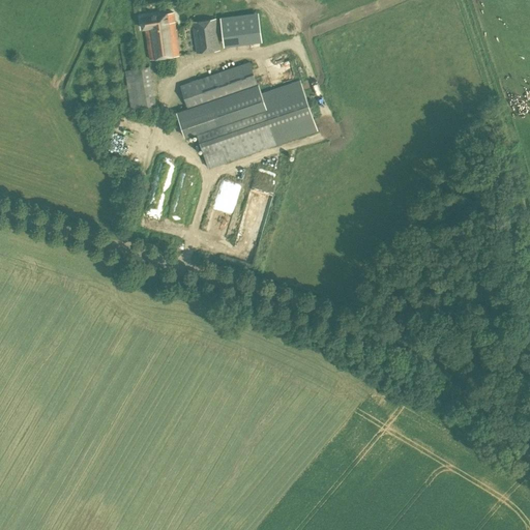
[(261,51),(261,10),(235,10),(235,50),(261,51)]
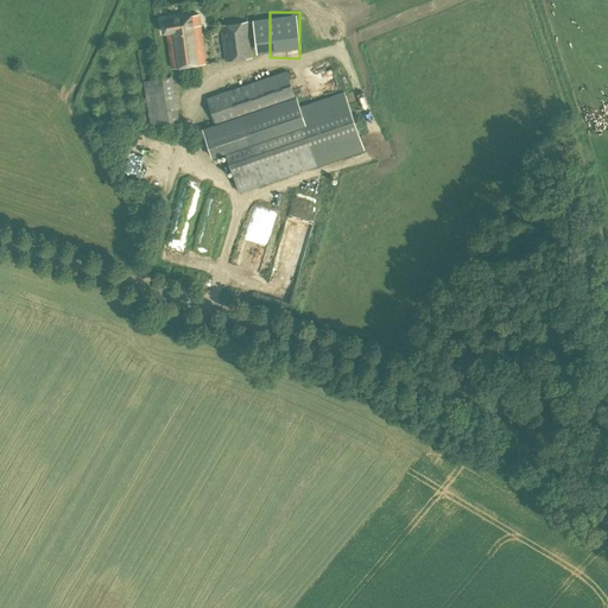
[(206,64),(198,16),(162,20),(164,33),(166,32),(171,69),(206,64)]
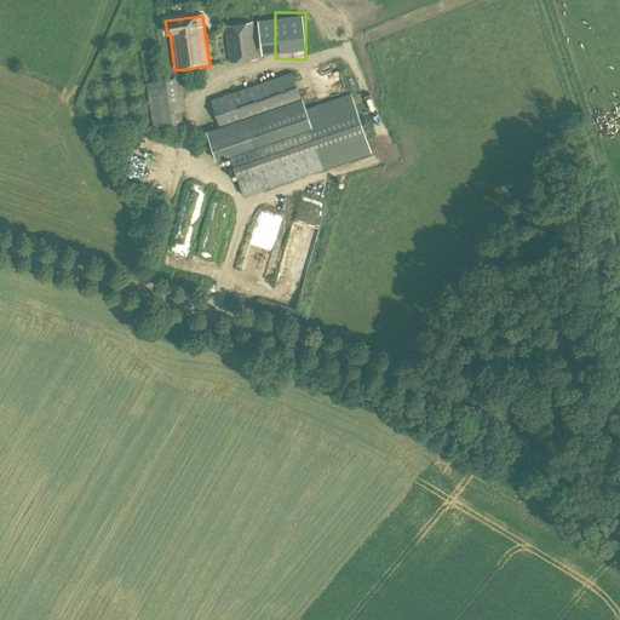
[(229,62),(258,58),(253,22),(225,26),(229,62)]
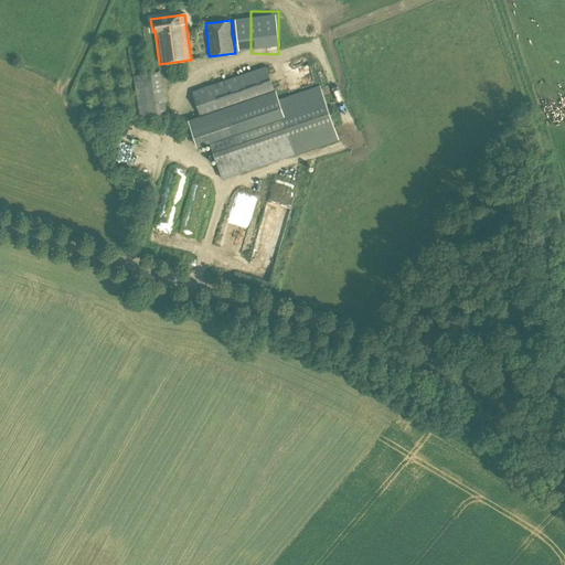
[(201,117),(275,92),(266,66),(192,91),(201,115),(201,117)]
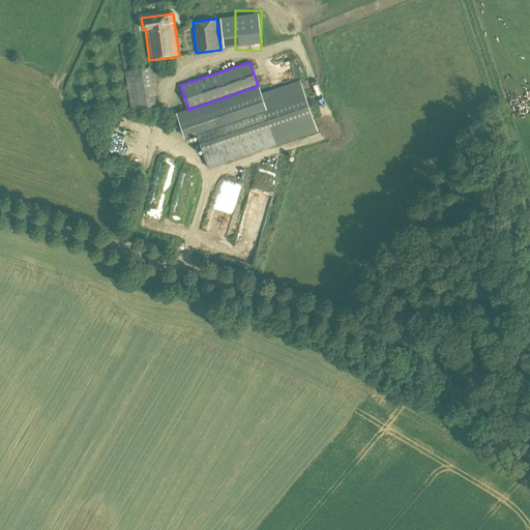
[(131,111),(155,107),(149,67),(125,70),(131,111)]
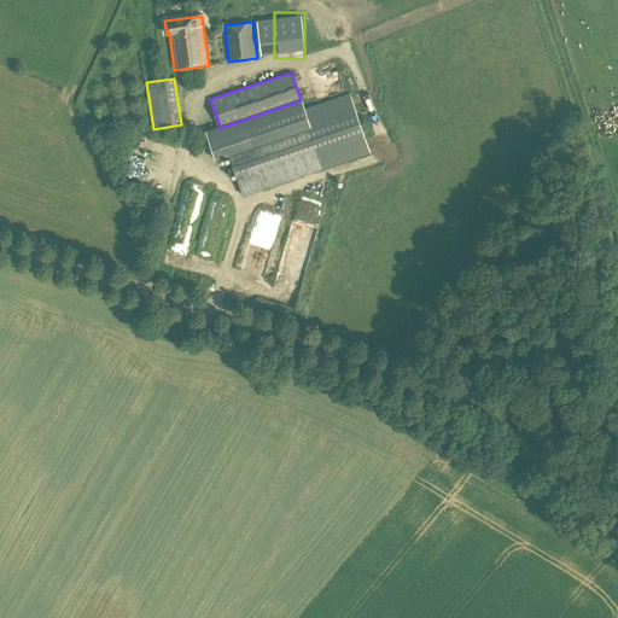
[(320,100),(332,98),(331,89),(319,92),(320,100)]
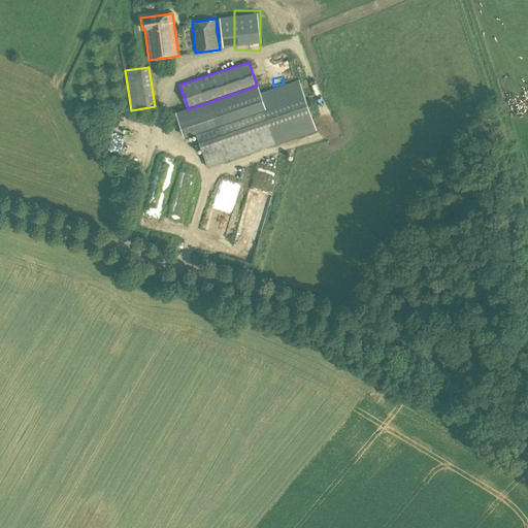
[(260,93),(257,86),(188,109),(188,107),(186,108),(175,111),(183,132),(185,137),(196,133),(207,167),(277,143),(309,132),(317,130),(299,79),(260,93)]
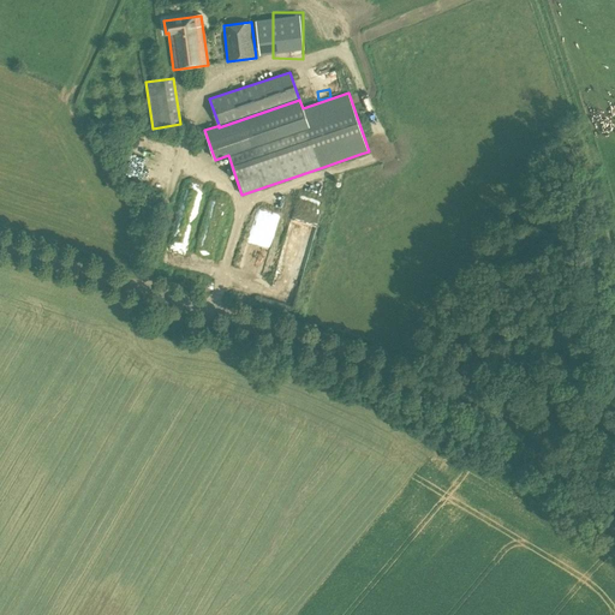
[(296,234),(309,239),(323,198),(310,193),(296,234)]
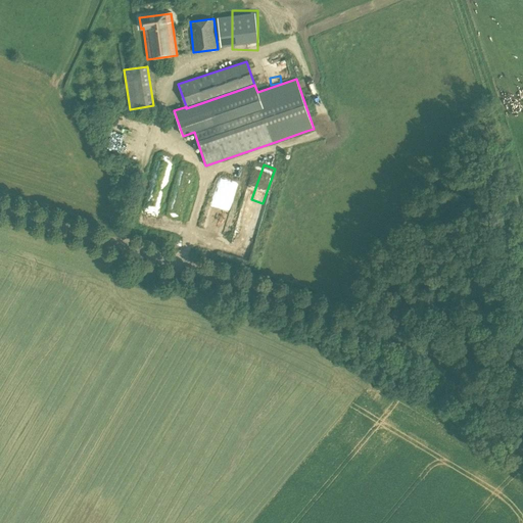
[(252,239),(255,227),(246,226),(243,237),(252,239)]
